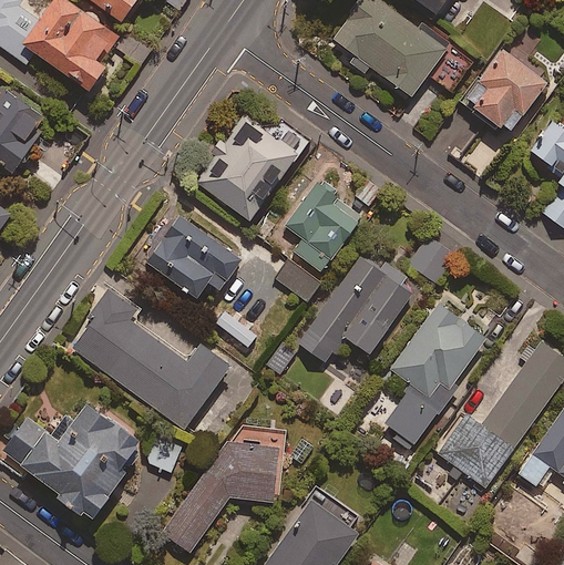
[(54,0),(39,23),(19,9),(24,0),(0,0),(0,45),(27,64),(34,52),(94,92),(110,69),(100,61),(119,33),(68,0),(54,0)]
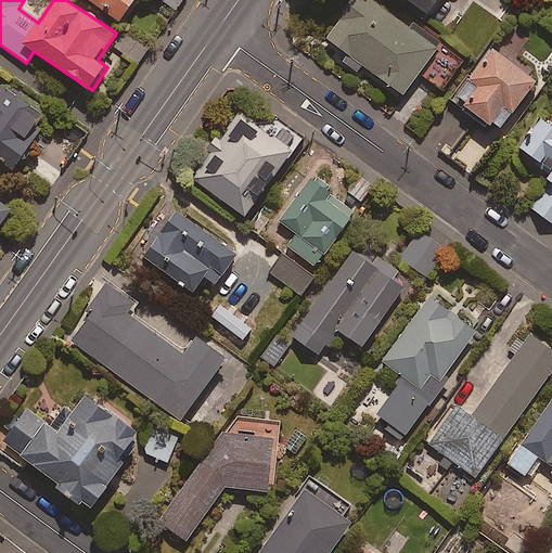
[(90,0),(122,23),(138,0),(90,0)]
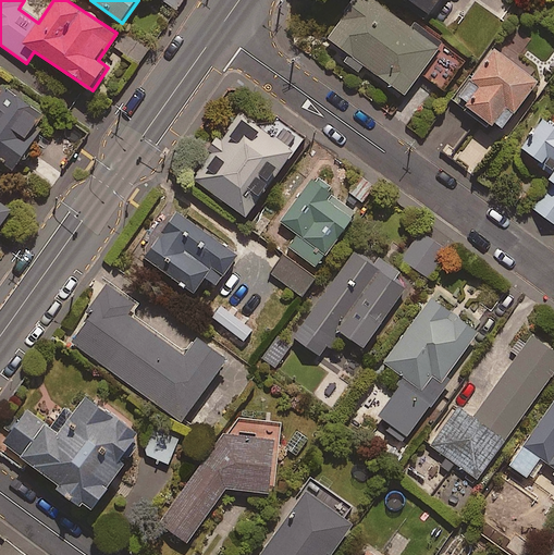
[(355,74),(360,68),(399,97),(434,51),(366,0),(353,0),(323,39),(335,48),(330,56),(355,74)]
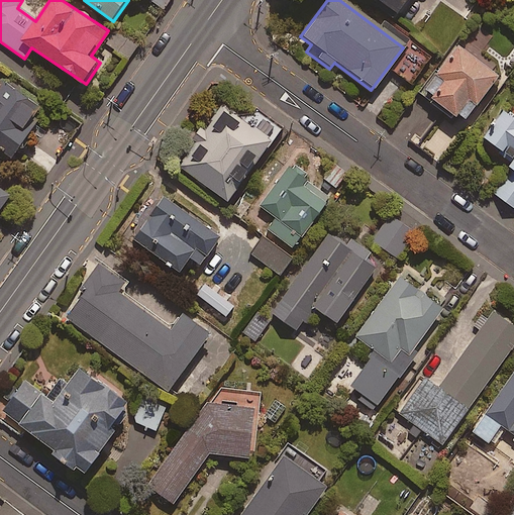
[(370,0),(392,17),(405,0),(370,0)]
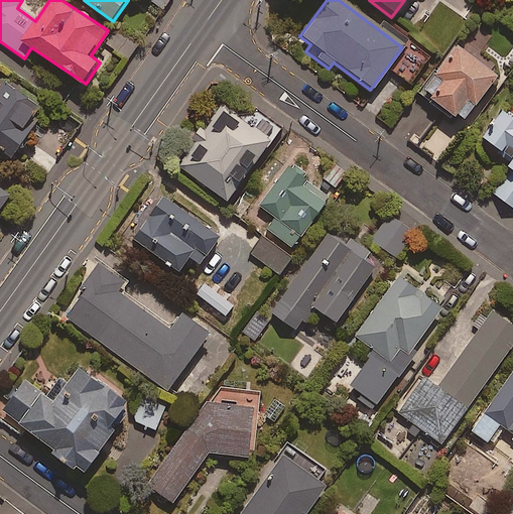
[(494,79),(454,47),(418,94),(459,125),(494,79)]
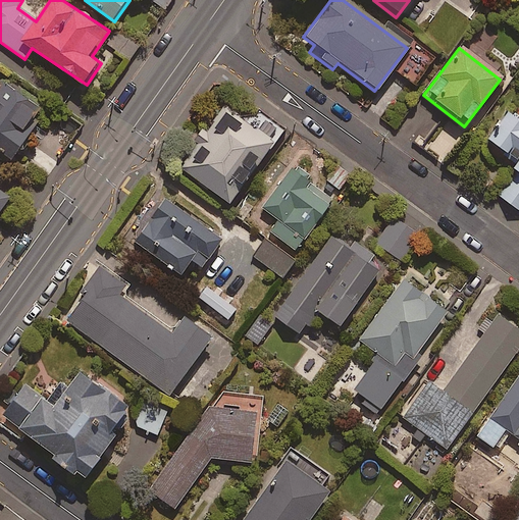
[(44,105),(4,82),(0,89),(0,150),(16,160),(31,136),(27,134),(44,105)]
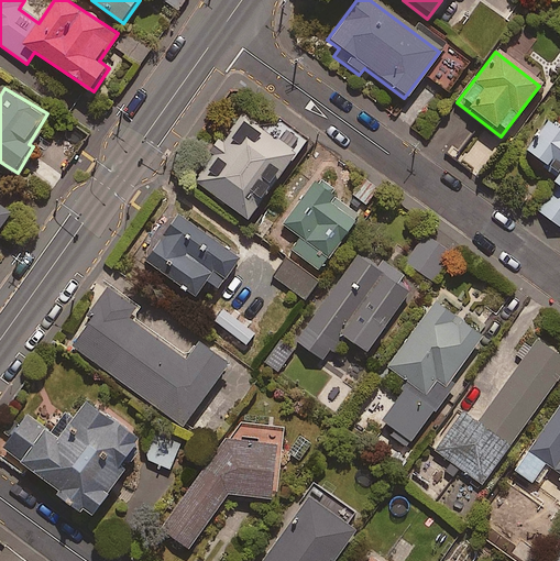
[(270,134),(242,114),(195,180),(251,221),(307,142),(280,121),(270,134)]
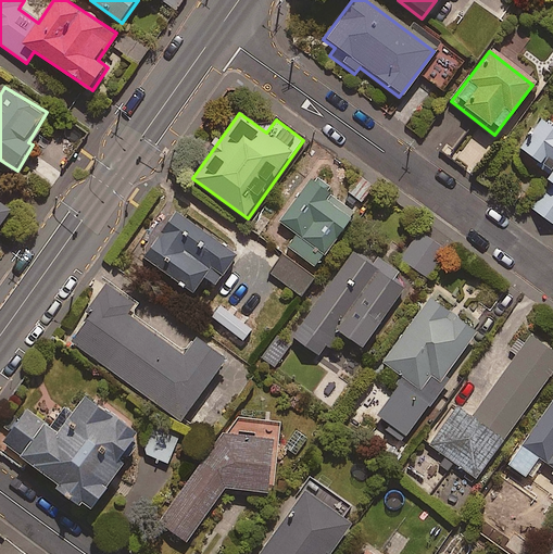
[(552,128),(537,118),(513,153),(544,175),(547,187),(529,211),(552,227),(552,128)]
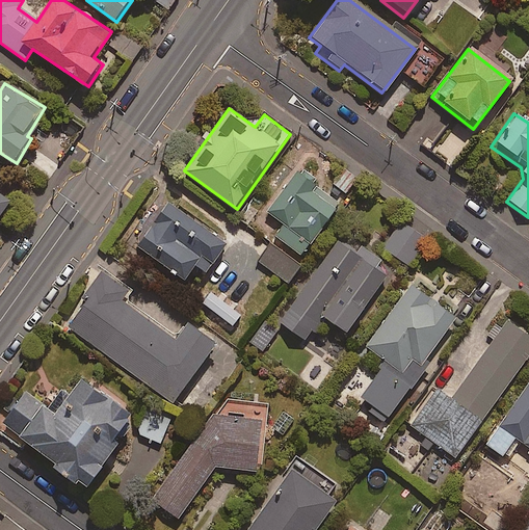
[(355,177),(341,167),(331,182),(346,191),(355,177)]
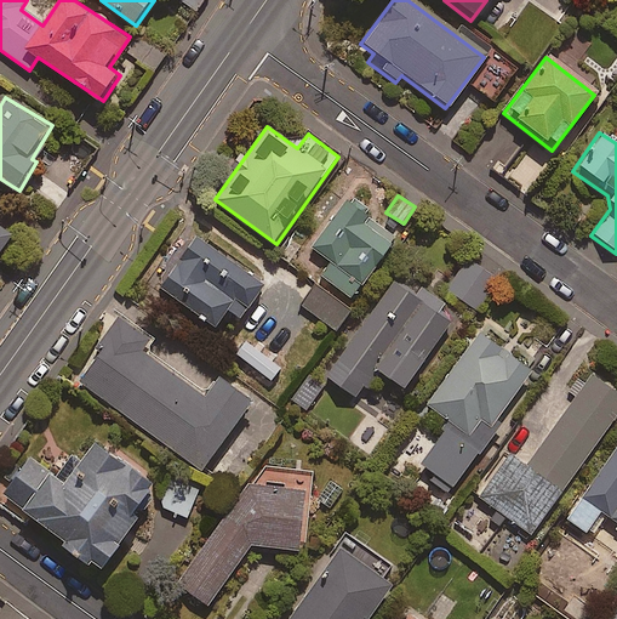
[(327,260),(318,273),(353,300),(399,239),(346,198),(309,245),(327,260)]
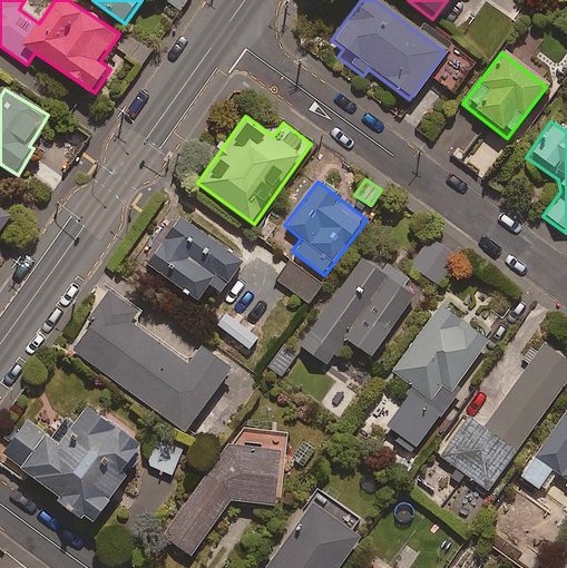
[(0,242),(18,216),(0,204),(0,242)]
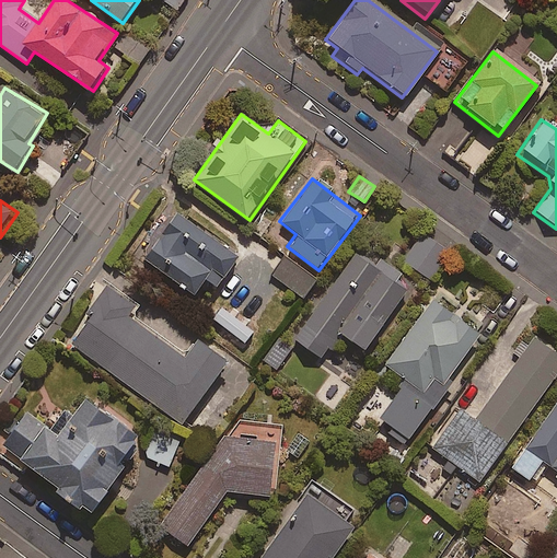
[(240,259),(181,214),(147,259),(195,297),(208,280),(218,288),(240,259)]
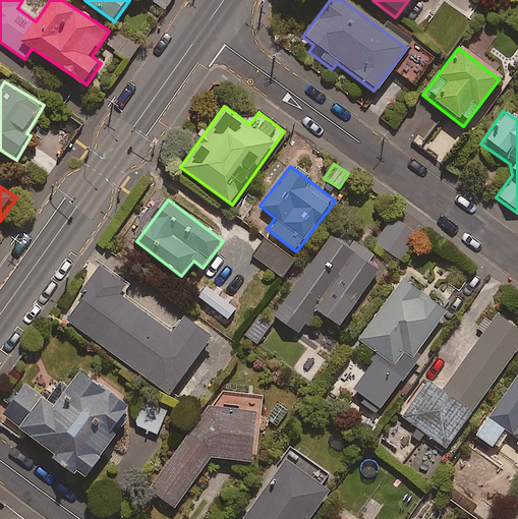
[(419,232),(389,216),(375,243),(404,260),(419,232)]
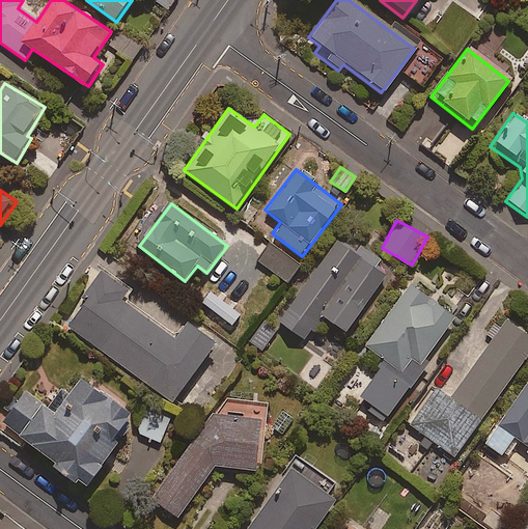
[(389,276),(338,239),(279,321),(304,339),(313,327),(322,333),(331,321),(348,332),(389,276)]
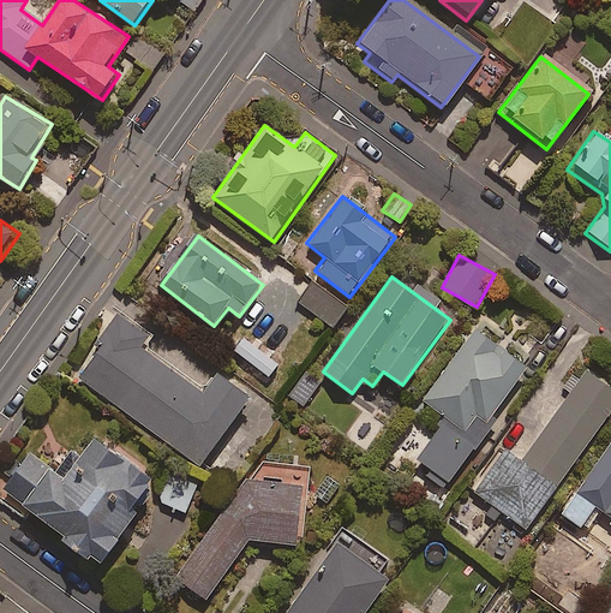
[(349,303),(313,279),(298,302),(334,326),(349,303)]
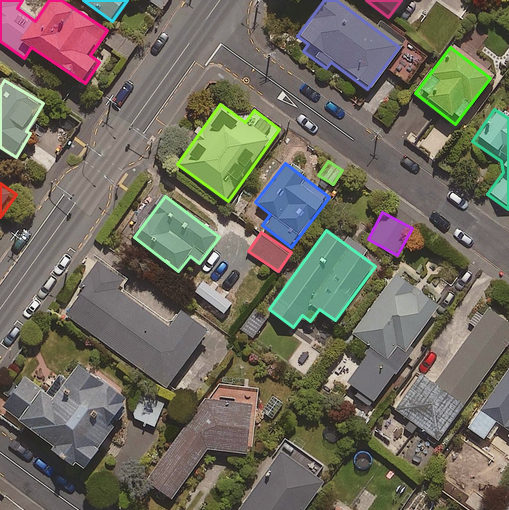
[(125,280),(101,263),(64,313),(168,388),(209,331),(183,312),(171,329),(117,290),(125,280)]
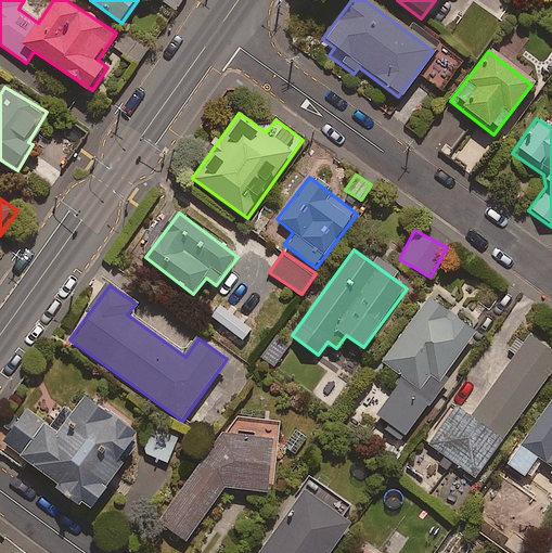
[(476,333),(429,297),(382,360),(405,378),(373,420),(400,440),(447,380),(443,376),(476,333)]
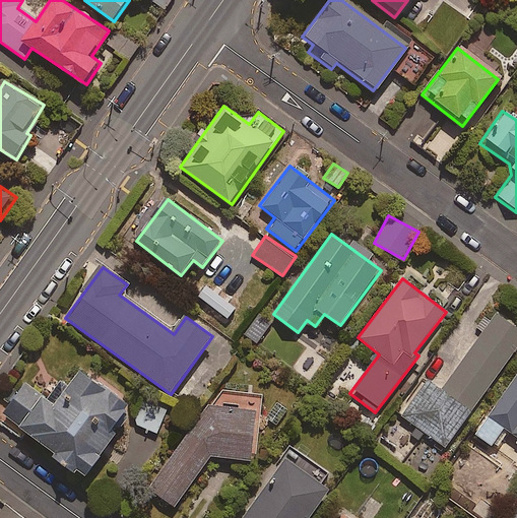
[(269,322),(257,313),(243,333),(255,341),(269,322)]
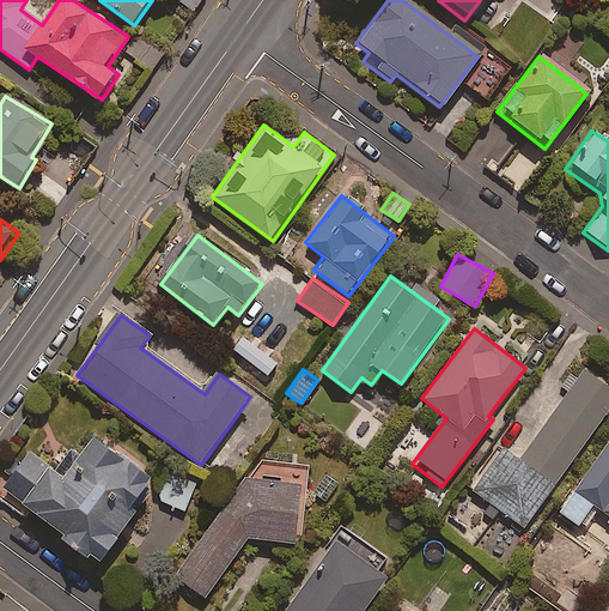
[(521,458),(505,447),(473,491),(488,502),(480,513),(491,520),(499,509),(524,528),(608,411),(608,386),(585,369),(521,458)]
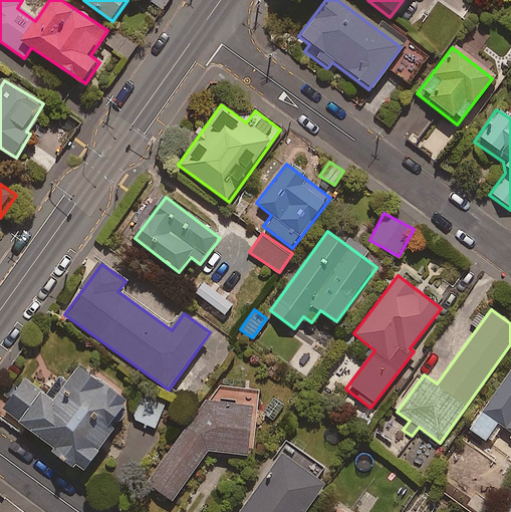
[(132,407),(79,365),(67,380),(59,373),(45,393),(26,377),(3,408),(57,451),(54,455),(77,473),(80,470),(88,476),(105,454),(102,452),(118,432),(114,428),(132,407)]
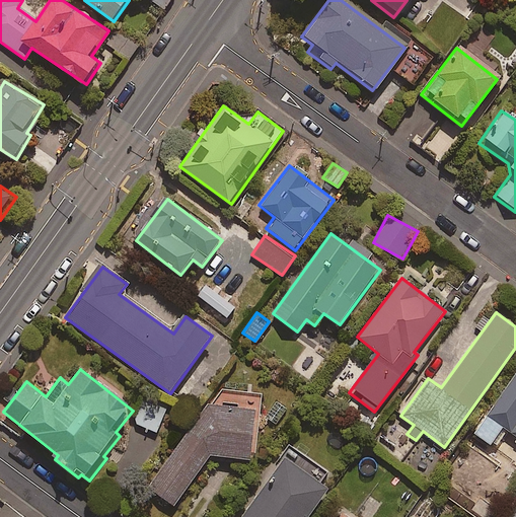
[(515,371),(470,435),(491,449),(504,431),(515,439),(515,371)]
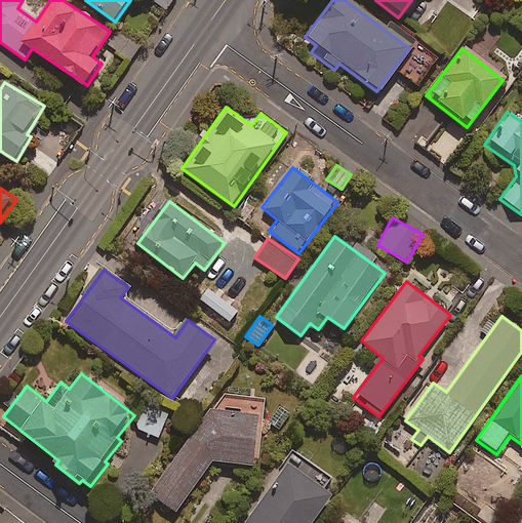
[(169,408),(145,398),(132,427),(157,437),(169,408)]
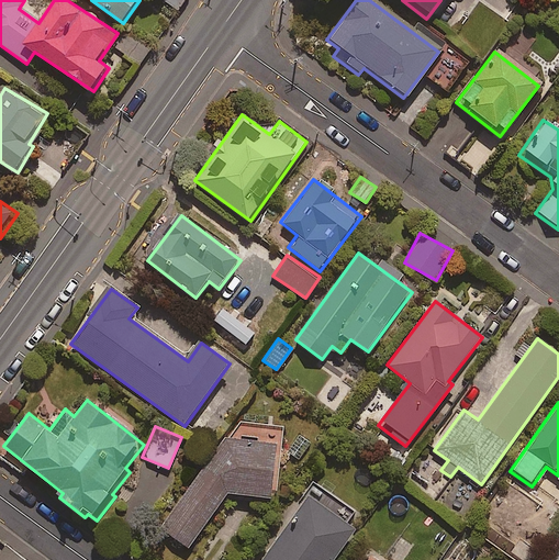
[(280,443),(226,437),(160,529),(188,549),(227,493),(272,499),(280,443)]
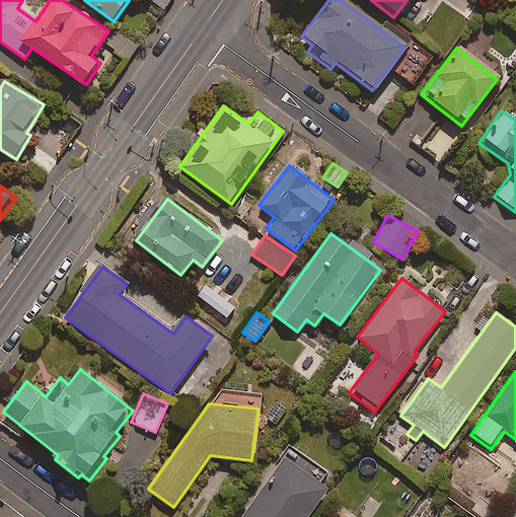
[(326,472),(291,448),(243,516),(309,516),(328,491),(318,484),(326,472)]
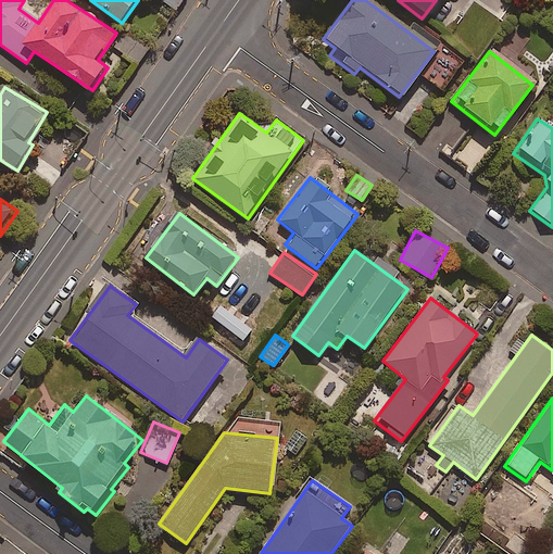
[(23,553),(4,540),(0,545),(0,553),(23,553)]
